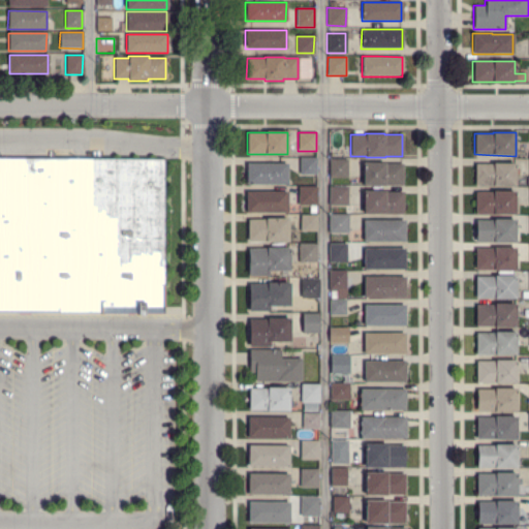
[(316,175),(300,175),(300,158),(316,158),(316,175)]
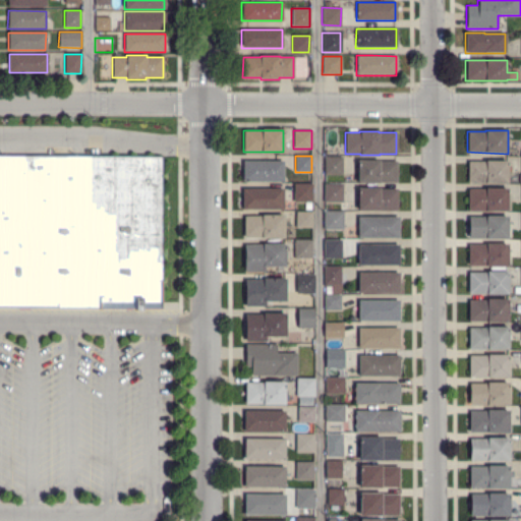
[(0,308),(0,157),(161,157),(160,309),(0,308)]
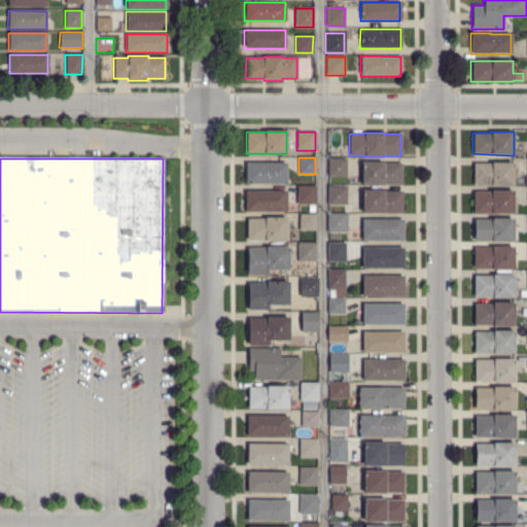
[(346,177),(327,177),(327,159),(346,159),(346,177)]
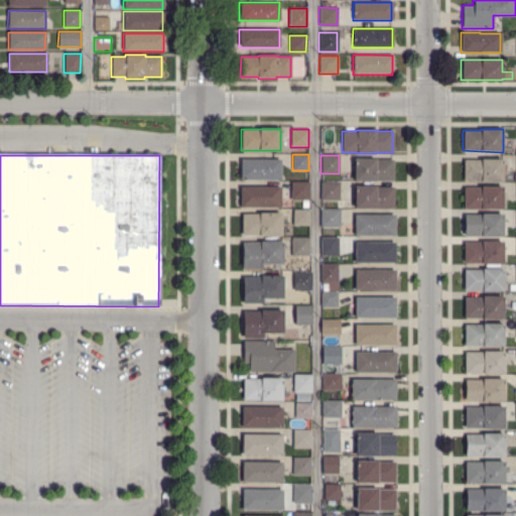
[(375,181),(368,181),(354,181),(354,158),(369,158),(375,158),(375,160),(392,160),(392,181),(375,181)]
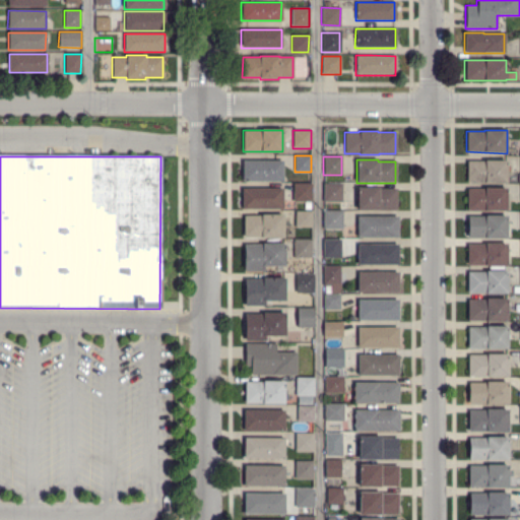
[(283,183),(242,182),(242,160),(283,161),(283,183)]
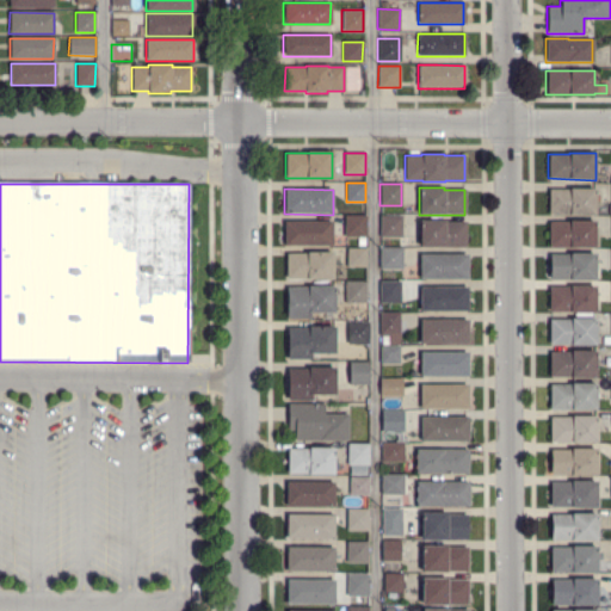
[(594,215),(569,215),(569,214),(548,214),(548,190),(569,190),(569,189),(594,189),(594,215)]
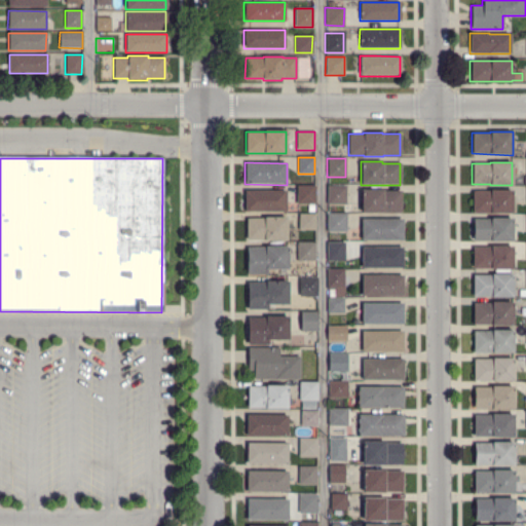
[(314,204),(296,204),(296,185),(314,186),(314,204)]
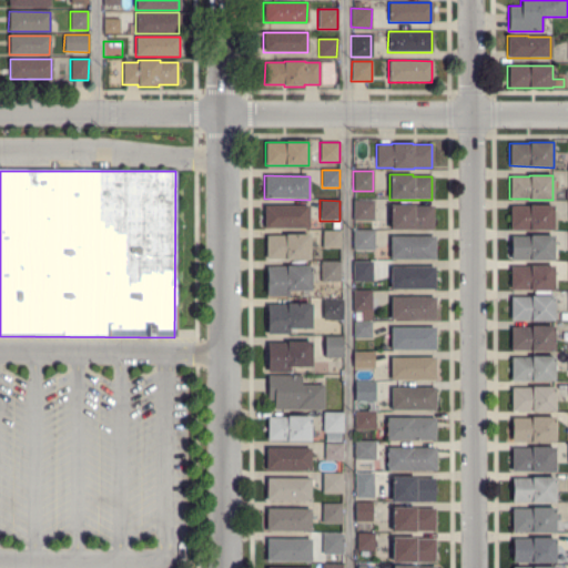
[(373,221),(353,221),(353,200),(373,200),(373,221)]
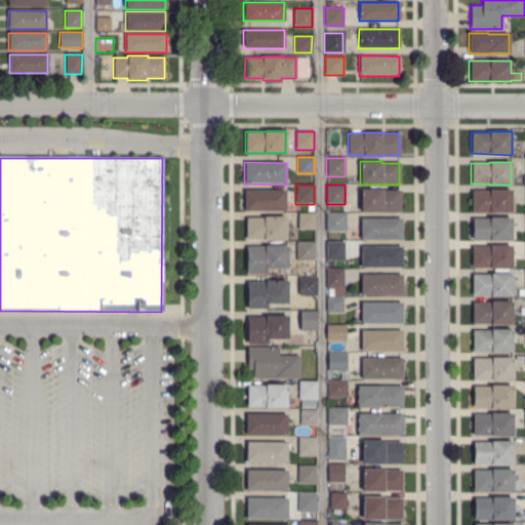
[(382,213),(374,212),(360,212),(360,189),(374,190),(381,190),(381,191),(400,191),(400,212),(382,212),(382,213)]
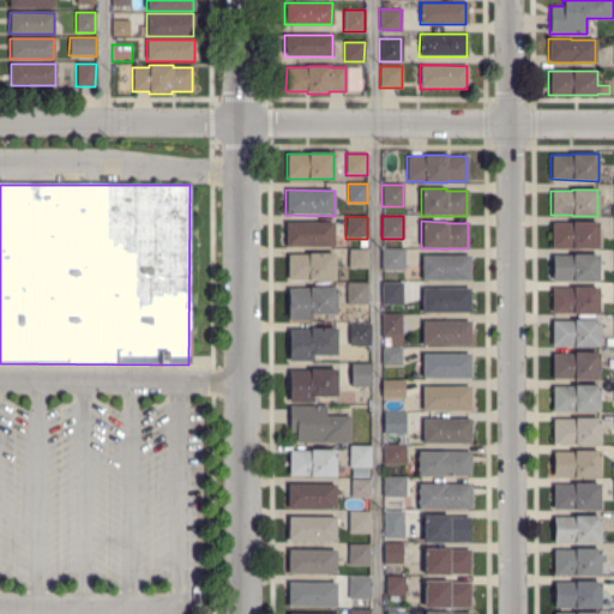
[(333,247),(286,247),(286,222),(333,222),(333,247)]
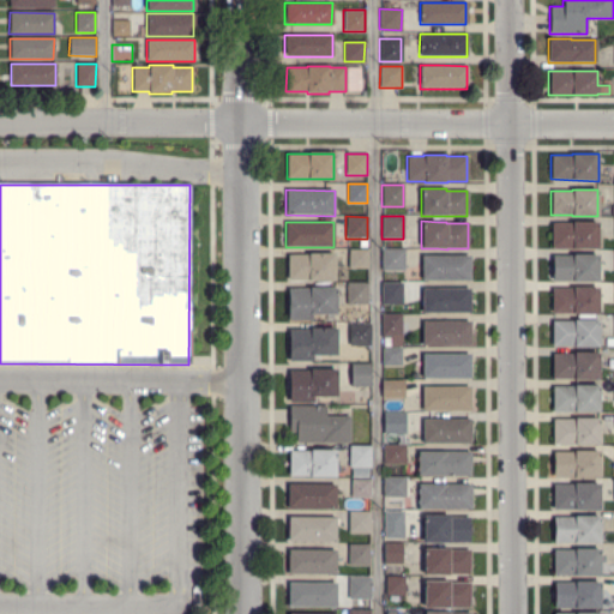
[(572,250),(572,247),(552,247),(552,223),(572,223),(572,222),(599,222),(597,248),(572,250)]
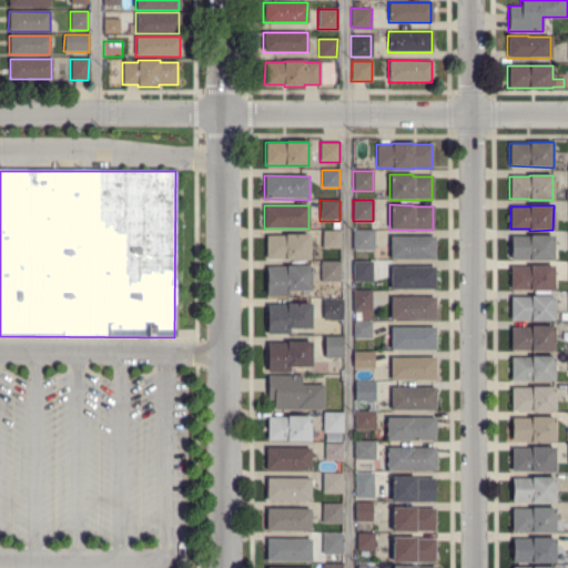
[(374,251),(353,251),(353,230),(374,230),(374,251)]
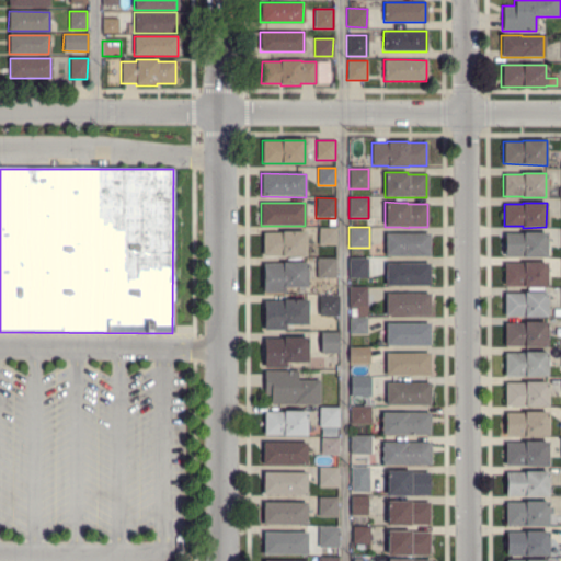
[(335,245),(318,245),(318,228),(335,228),(335,245)]
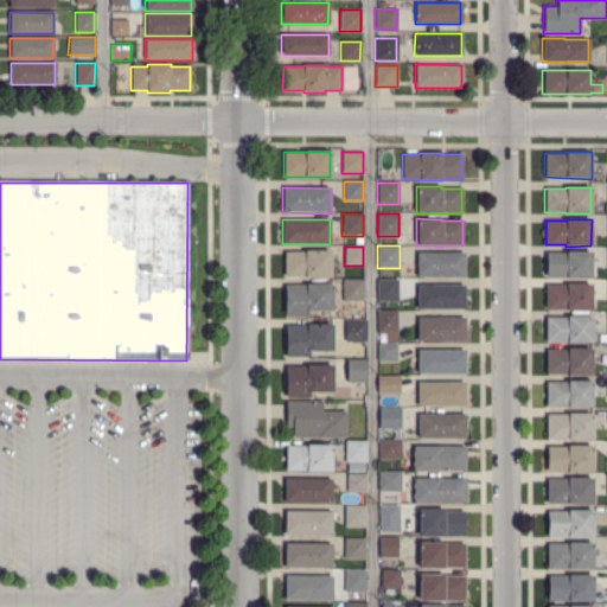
[(331,278),(283,278),(283,251),(304,253),(304,251),(331,251),(331,278)]
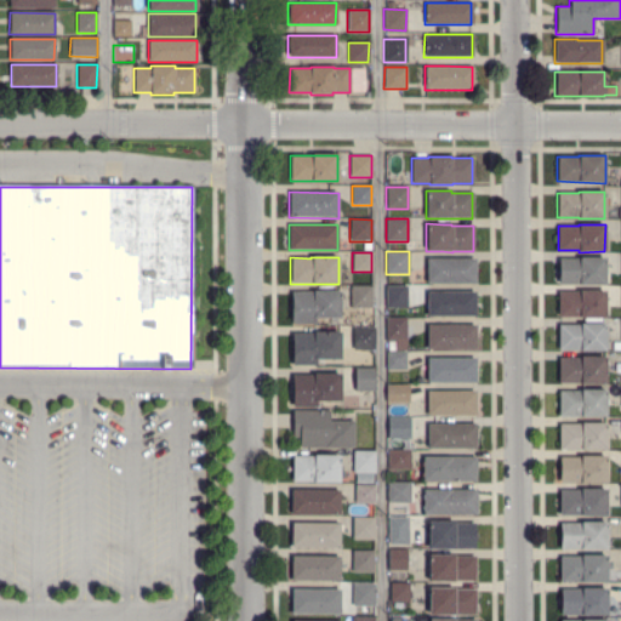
[(605,285),(579,285),(579,284),(557,284),(557,258),(580,258),(580,257),(605,257),(605,285)]
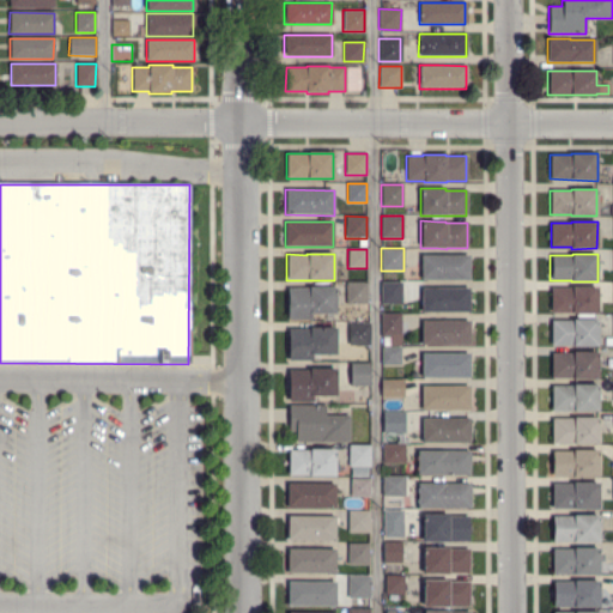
[(468,280),(437,280),(420,279),(420,255),(437,255),(468,256),(468,280)]
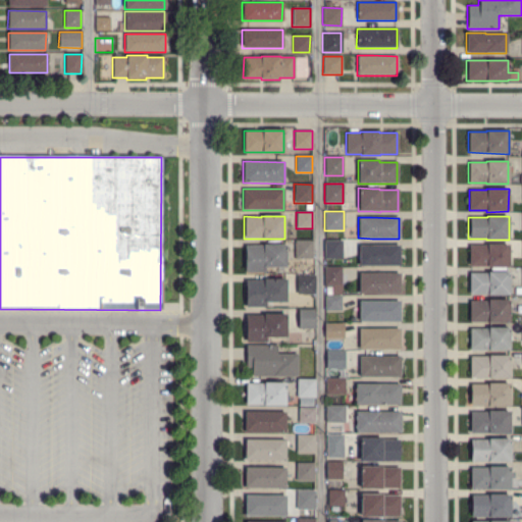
[(342,258),(324,258),(324,240),(342,241),(342,258)]
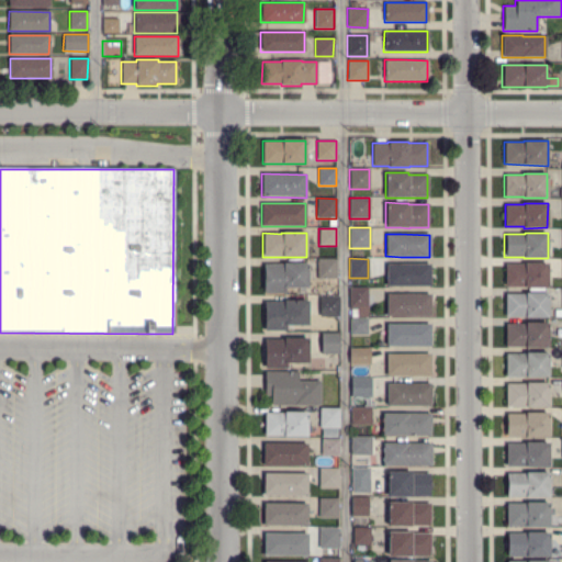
[(336,279),(317,278),(317,259),(336,259),(336,279)]
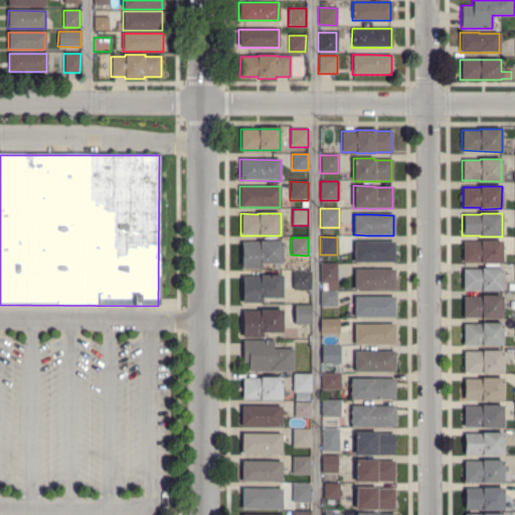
[(261,269),(241,269),(241,241),(260,241),(282,241),(282,264),(261,264),(261,269)]
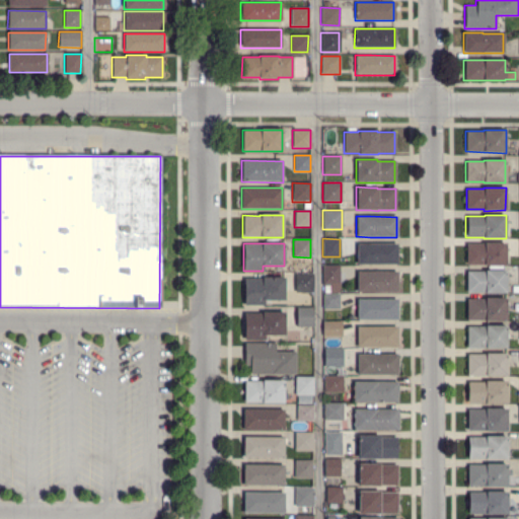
[(506,266),(484,266),(484,265),(465,265),(465,244),(484,244),(484,243),(506,243),(506,266)]
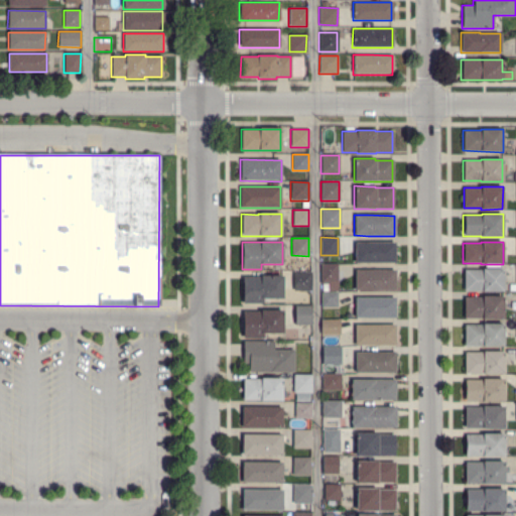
[(395,263),(368,263),(355,263),(355,243),(368,243),(395,243),(395,263)]
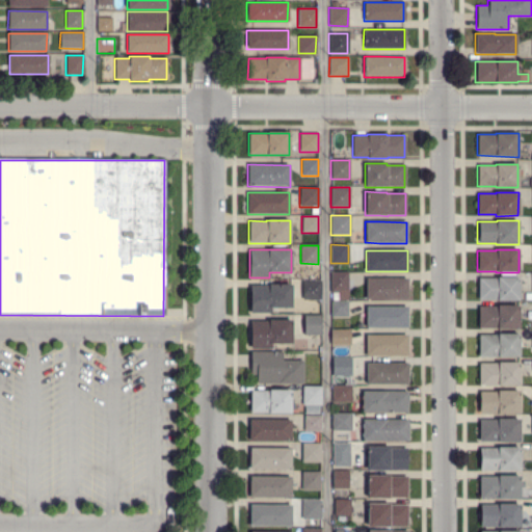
[(348,291),(330,291),(330,271),(348,271),(348,291)]
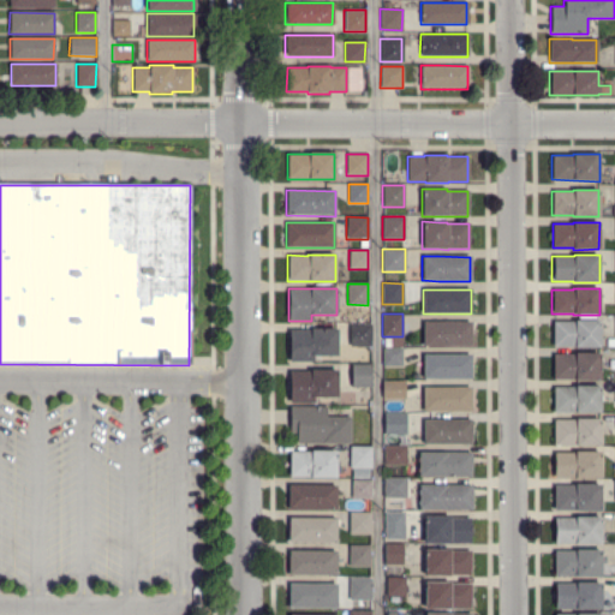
[(598,347),(574,347),(553,347),(553,321),(574,321),(574,320),(599,321),(598,347)]
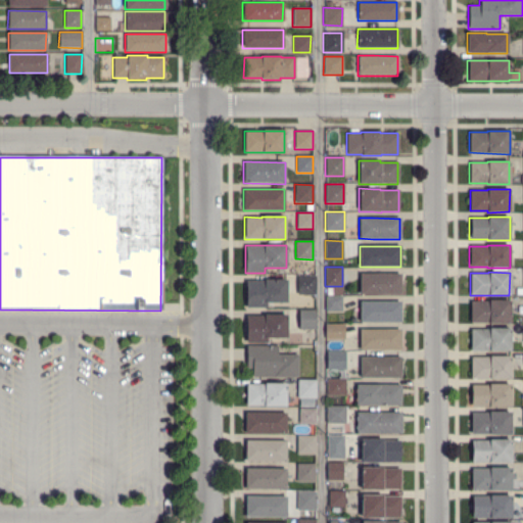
[(399,294),(372,294),(360,294),(360,274),(373,274),(399,274),(399,294)]
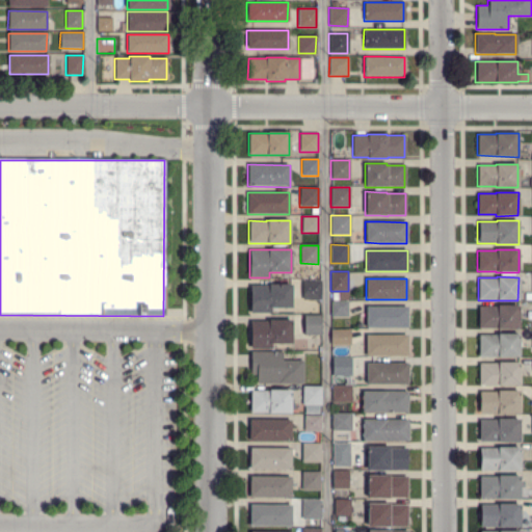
[(320,300),(302,300),(302,281),(320,281),(320,300)]
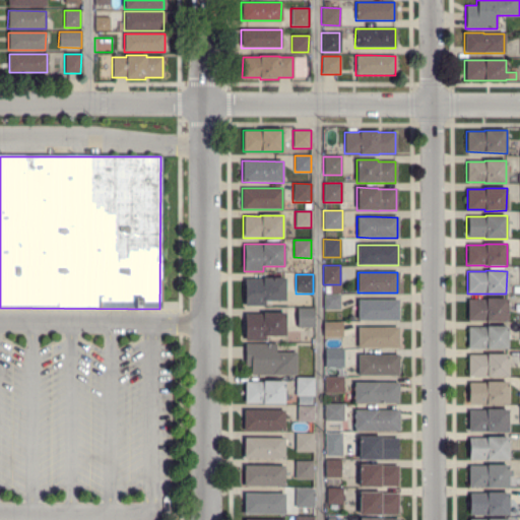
[(263,306),(244,306),(244,279),(262,279),(262,277),(284,277),(284,301),(264,301),(263,306)]
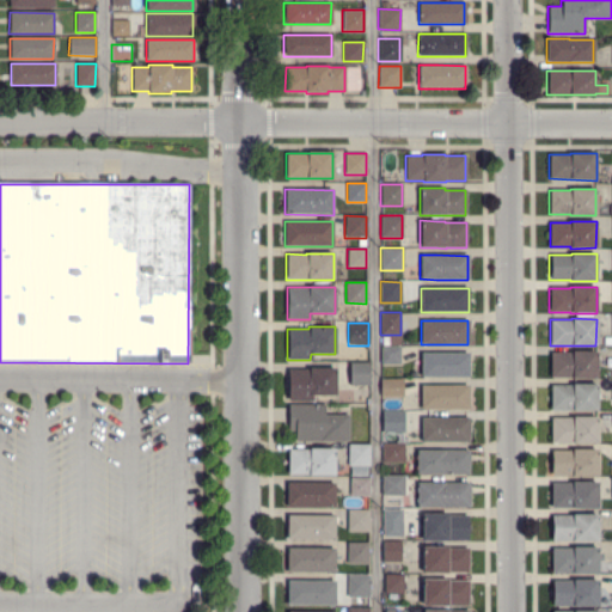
[(399,365),(380,365),(380,346),(399,346),(399,365)]
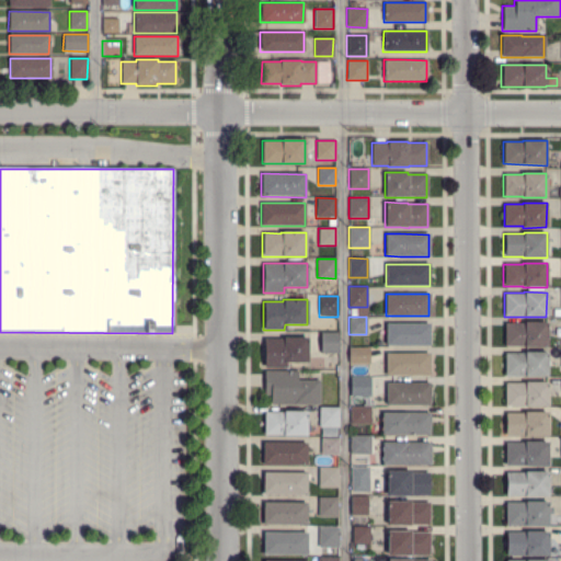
[(504,346),(504,323),(524,323),(524,322),(547,322),(547,346),(524,346),(504,346)]
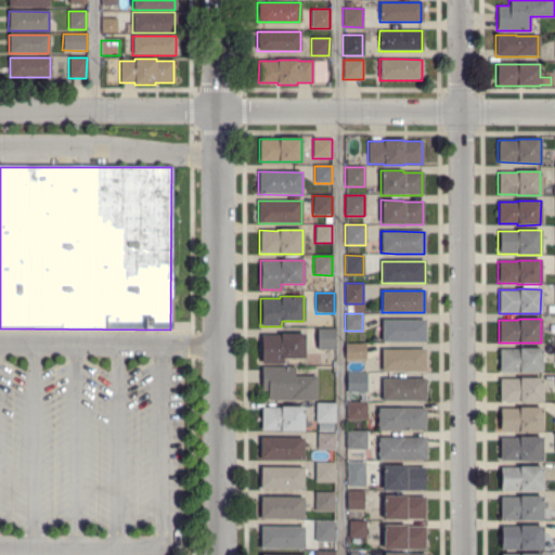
[(424,341),(395,341),(381,341),(382,320),(395,320),(424,320),(424,341)]
